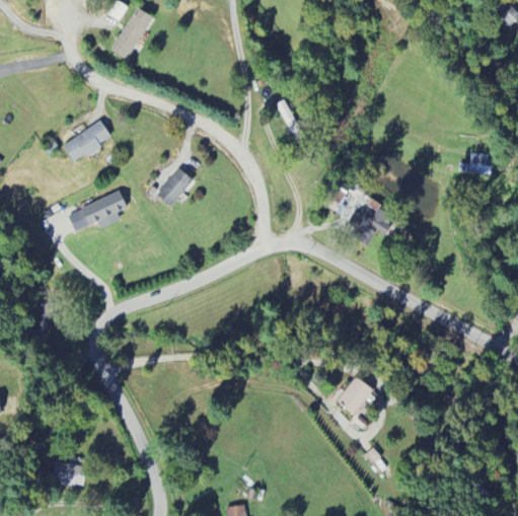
[(517,16),(517,12),(504,0),(500,0),(493,7),(498,11),(492,18),(505,30),(517,16)]
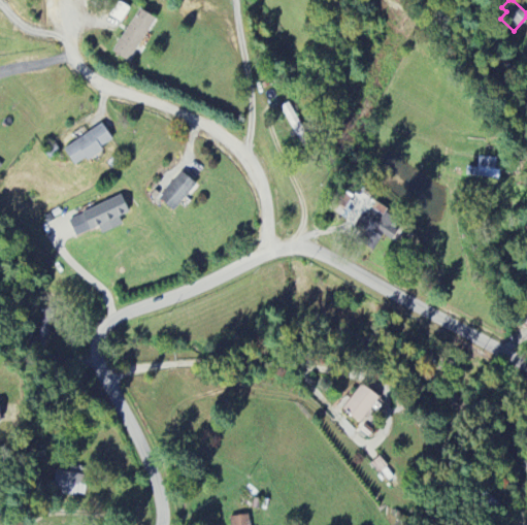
[(113,52),(131,60),(154,15),(137,6),(113,52)]
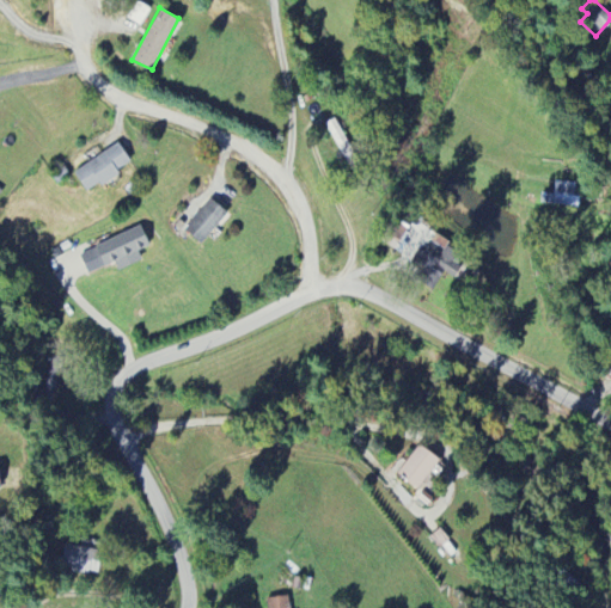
[(348,161),(358,155),(347,141),(338,146),(348,161)]
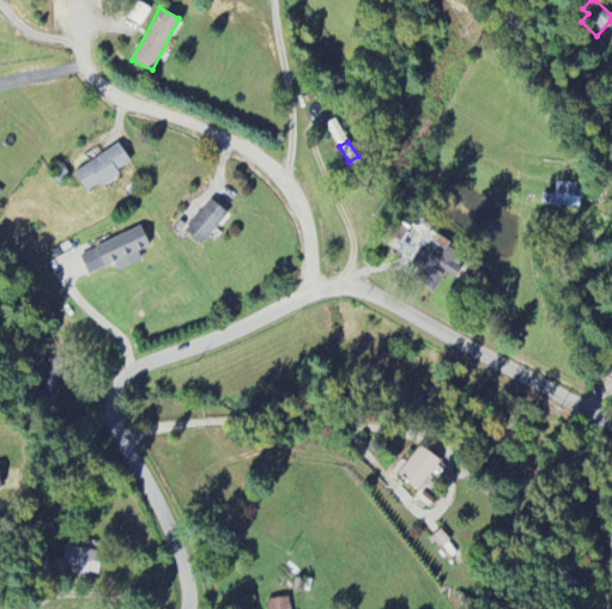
[(86,192),(132,164),(119,142),(73,170),(86,192)]
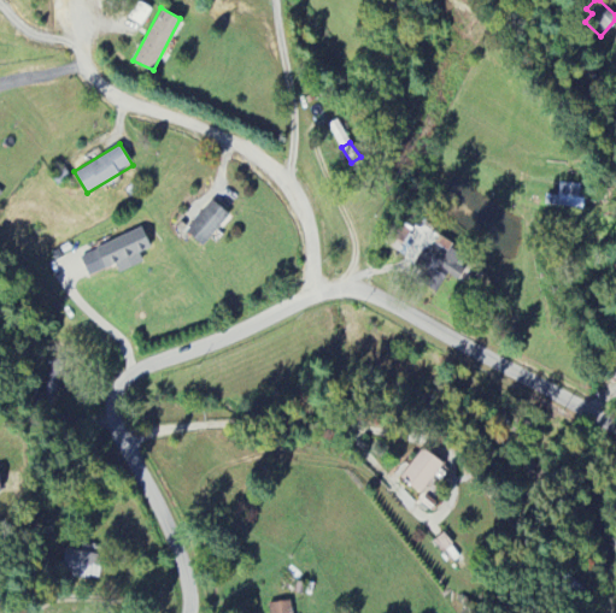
[(582,207),(584,195),(579,195),(580,183),(558,180),(557,194),(545,193),(544,202),(582,207)]
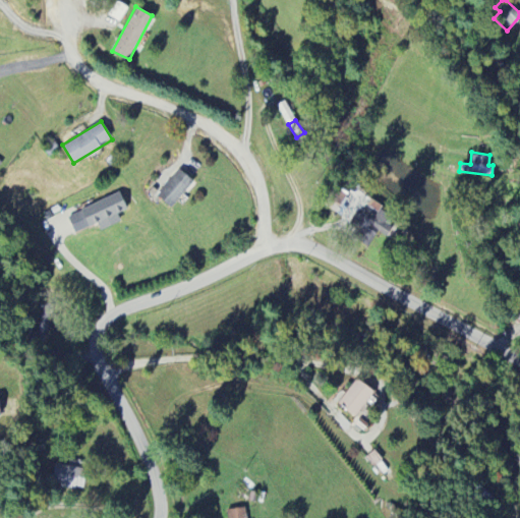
[(156,193),(170,207),(193,181),(180,168),(156,193)]
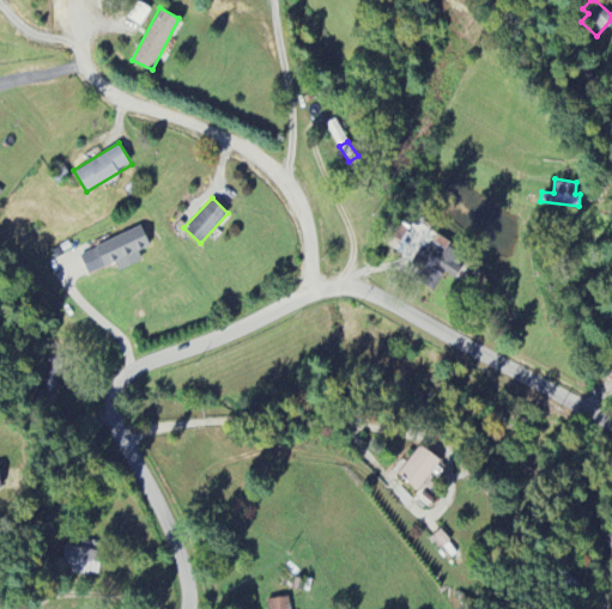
[(141,261),(138,250),(150,245),(143,227),(78,249),(86,273),(116,262),(119,269),(141,261)]
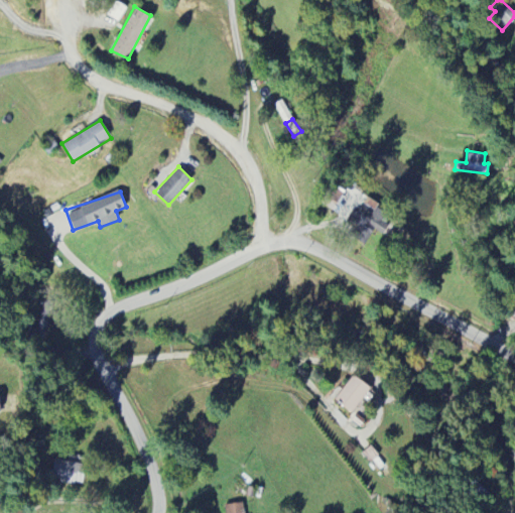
[(386,215),(363,202),(357,213),(352,211),(343,227),(368,242),(375,229),(384,234),(389,225),(383,221),(386,215)]
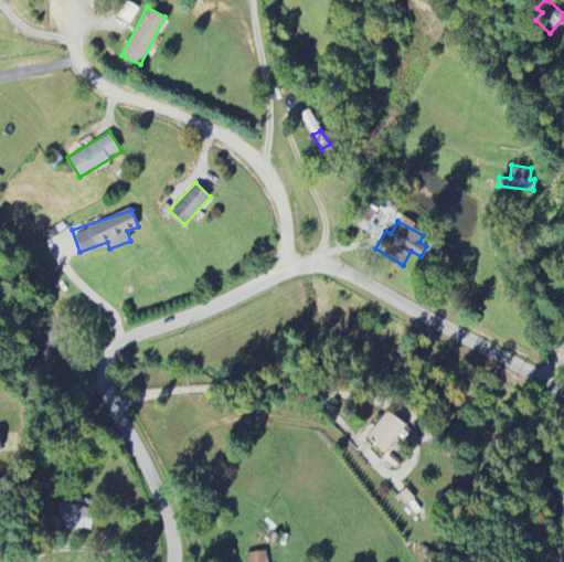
[(53,347),(42,345),(36,366),(48,368),(53,347)]
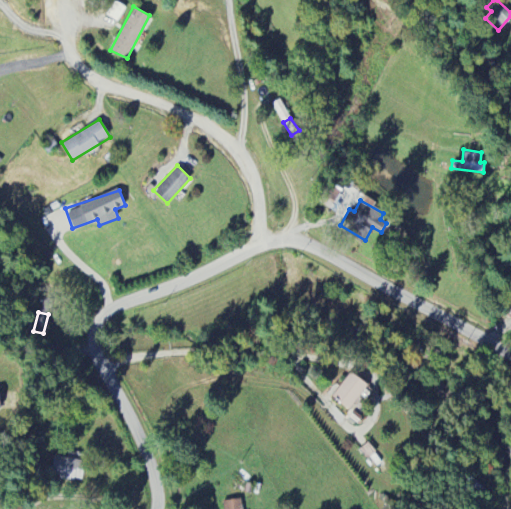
[(366,382),(348,371),(333,398),(352,408),(366,382)]
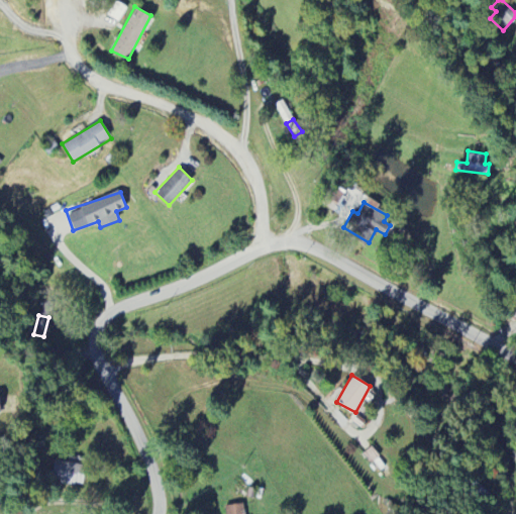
[(86,465),(54,459),(52,479),(83,483),(86,465)]
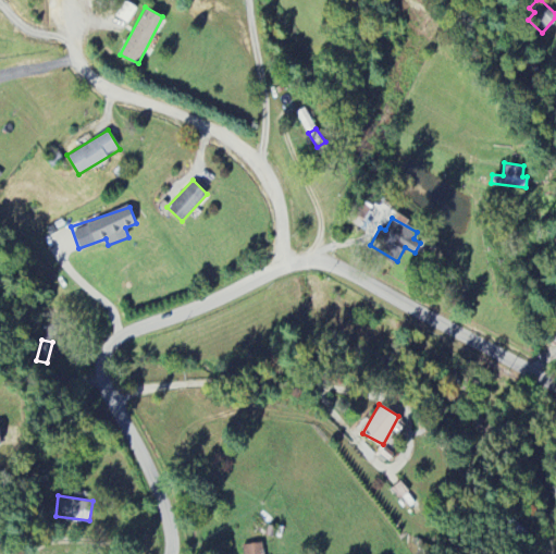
[(243,543),(243,553),(264,553),(264,542),(243,543)]
